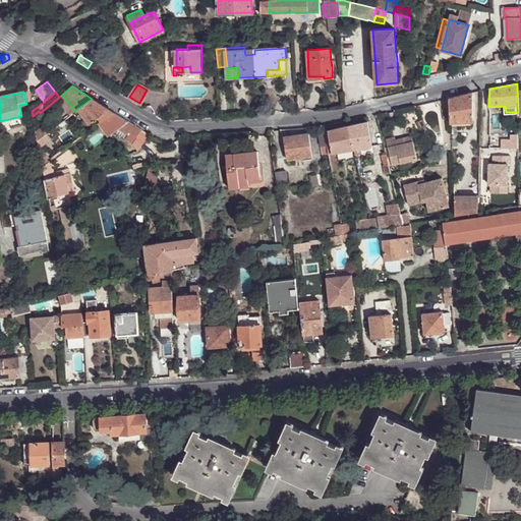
[(450,97),(451,122),(473,121),(473,92),(450,97)]
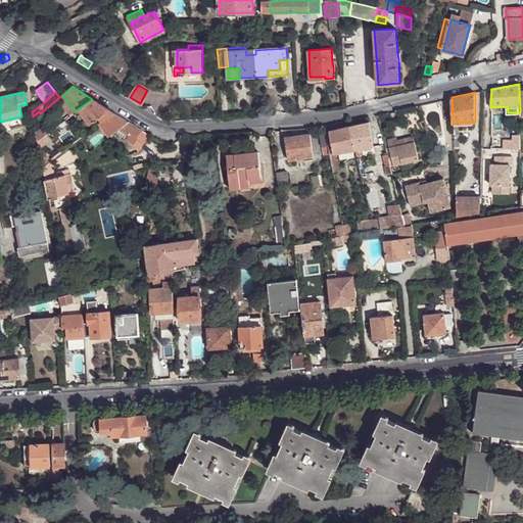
[(57,99),(69,115),(74,113),(75,111),(62,95),(59,97),(57,99)]
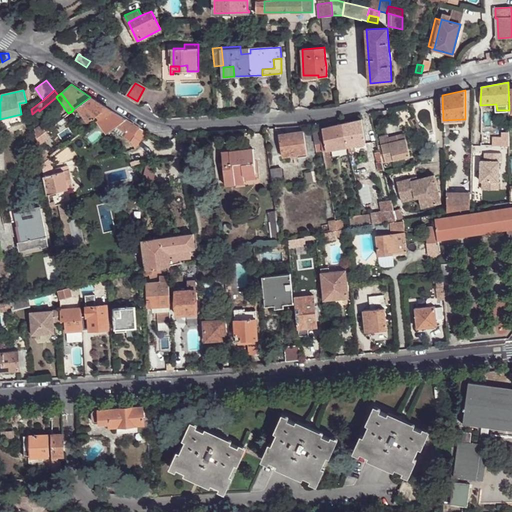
[(112,110),(90,97),(77,106),(84,116),(88,121),(97,114),(101,119),(112,110)]
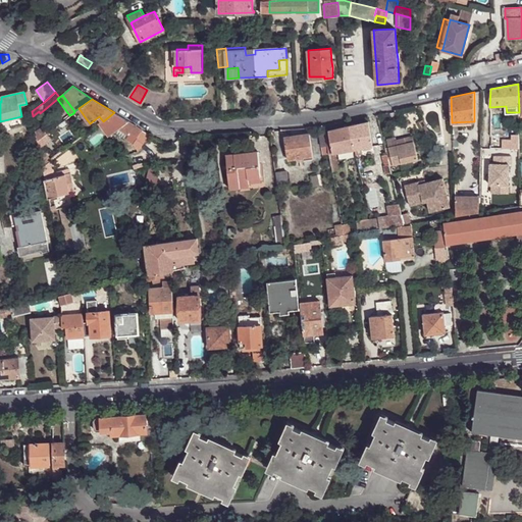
[(74,111),(73,113),(81,121),(86,118),(79,108),(74,111)]
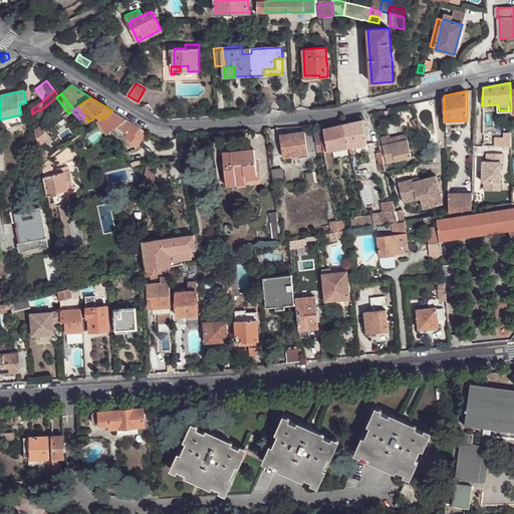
[(133,123),(112,110),(101,119),(98,121),(108,134),(114,129),(125,137),(133,123)]
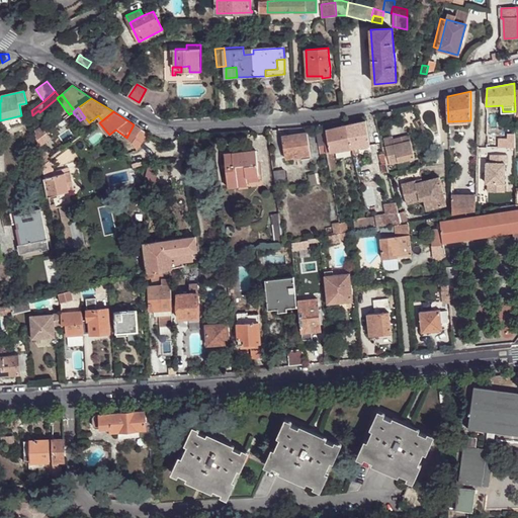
[(365,120),(348,124),(352,148),(370,145),(365,120)]
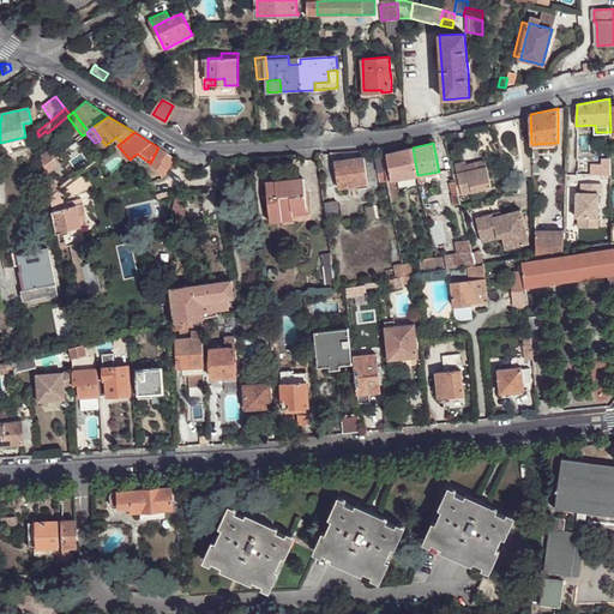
[(168,152),(158,148),(150,163),(158,169),(168,152)]
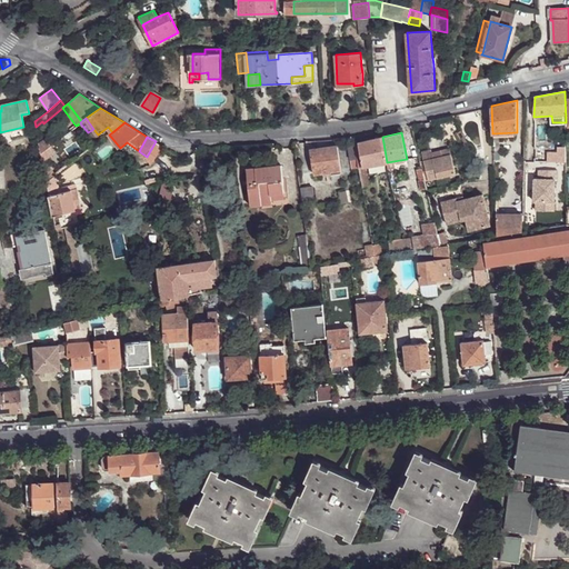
[(382,137),(381,137),(358,142),(363,167),(366,167),(387,162),(382,137)]
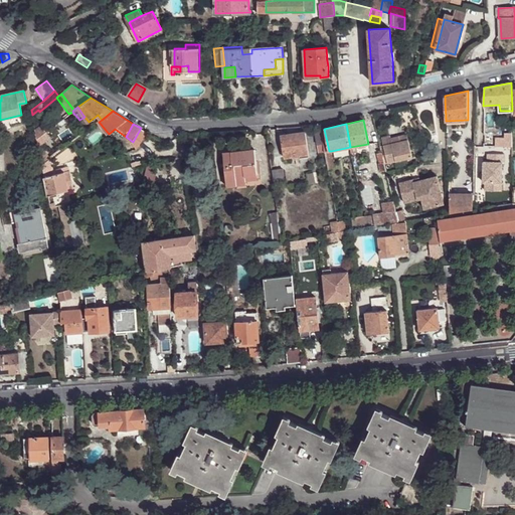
[(35,131),(37,139),(46,132),(41,127),(35,131)]
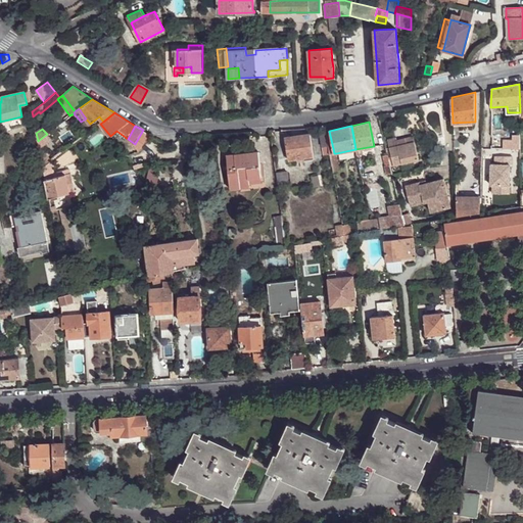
[(331,154),(327,133),(320,134),(322,146),(324,146),(325,155),(331,154)]
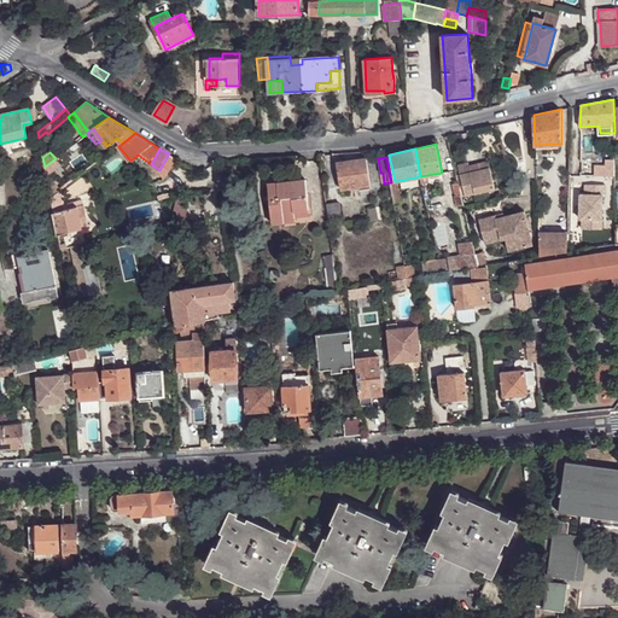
[(337,162),(340,188),(353,187),(359,186),(371,185),(367,158),(337,162)]
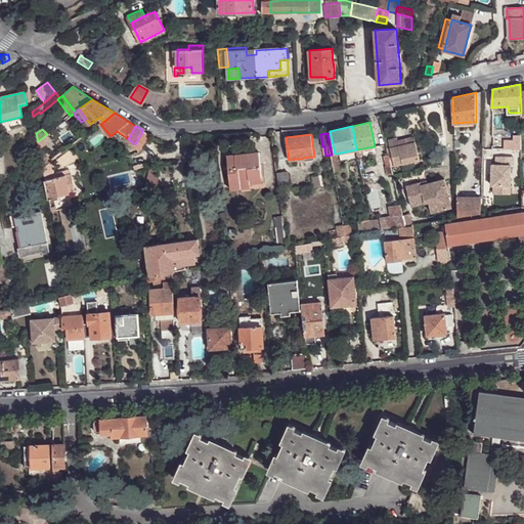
[(388,140),(390,148),(399,146),(397,140),(397,138),(388,140)]
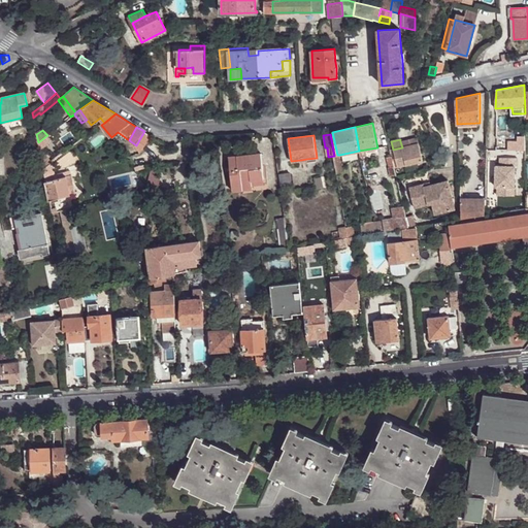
[(402,147),(393,150),(397,167),(423,161),(419,143),(410,145),(409,139),(400,141),(402,147)]
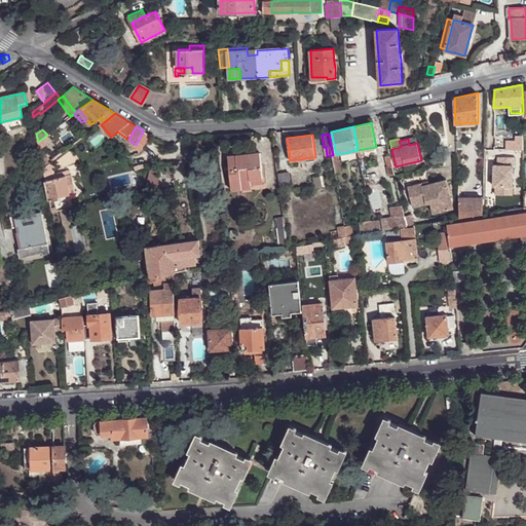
[(251,185),(263,183),(260,151),(228,155),(231,191),(252,189),(251,185)]
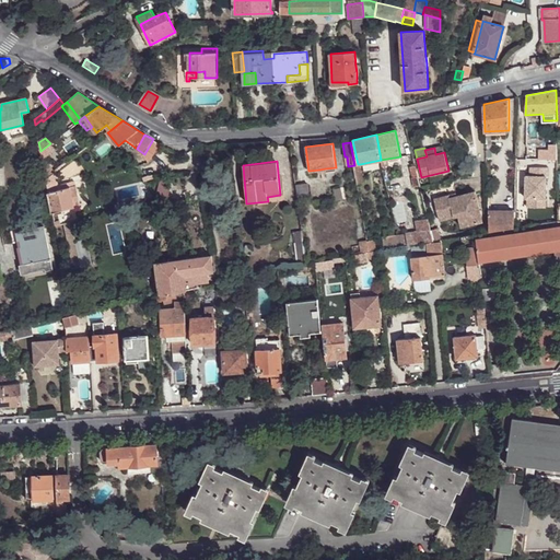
[(46,178),(57,171),(51,164),(44,170),(46,177),(46,178)]
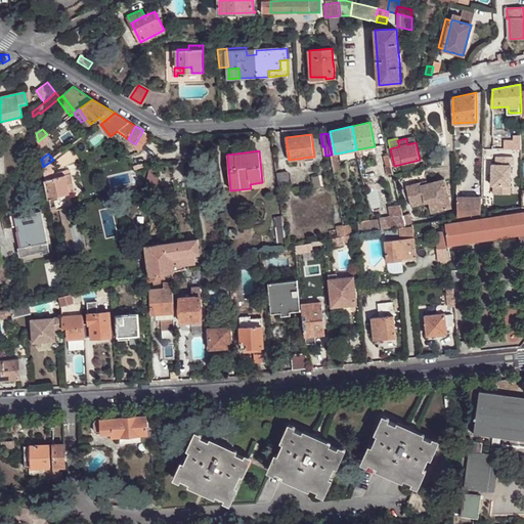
[(391,167),(388,155),(382,157),(384,168),(391,167)]
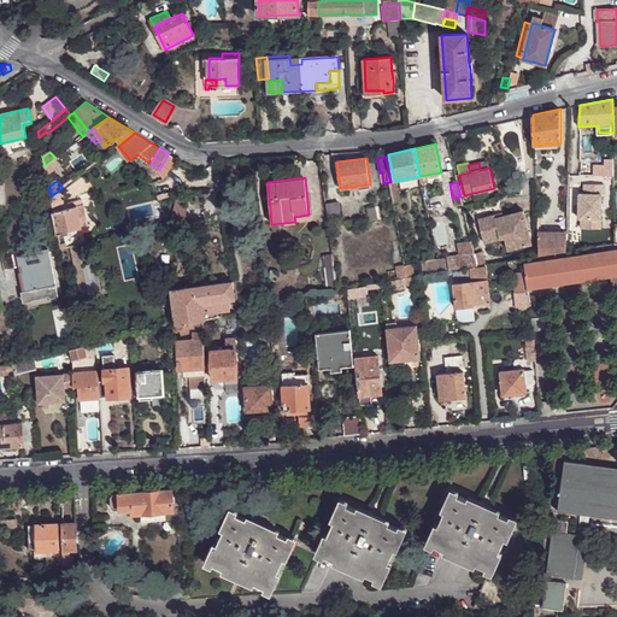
[(39,198),(42,210),(53,207),(51,197),(51,195),(39,198)]
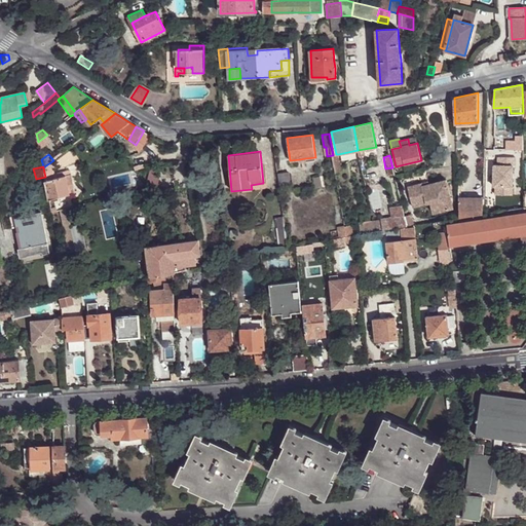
[(395,175),(392,167),(385,168),(386,176),(395,175)]
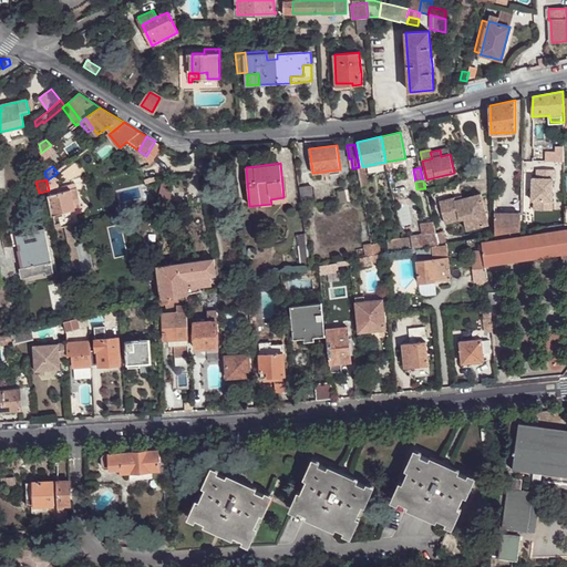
[(156,183),(147,196),(156,203),(166,189),(156,183)]
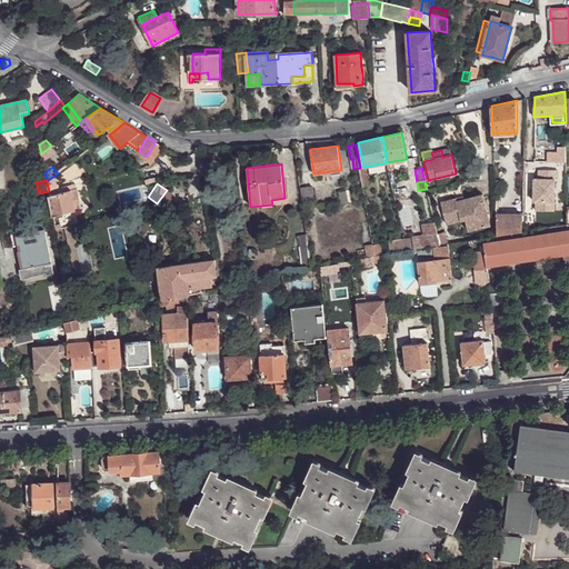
[(300,187),(302,203),(315,202),(312,186),(300,187)]
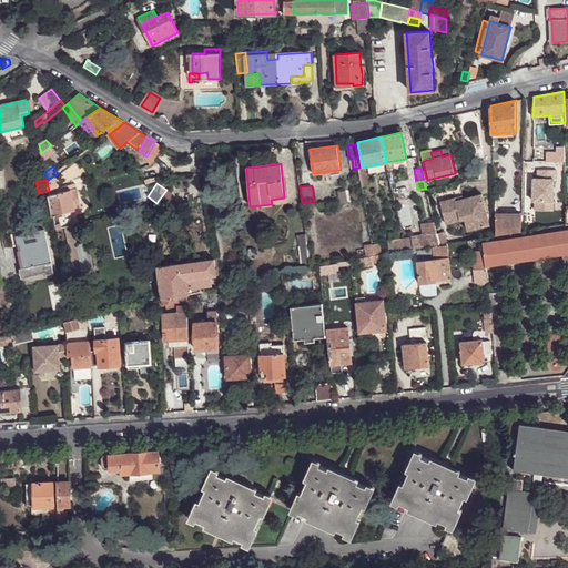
[(75,190),(71,190),(75,211),(81,210),(77,189),(75,190)]
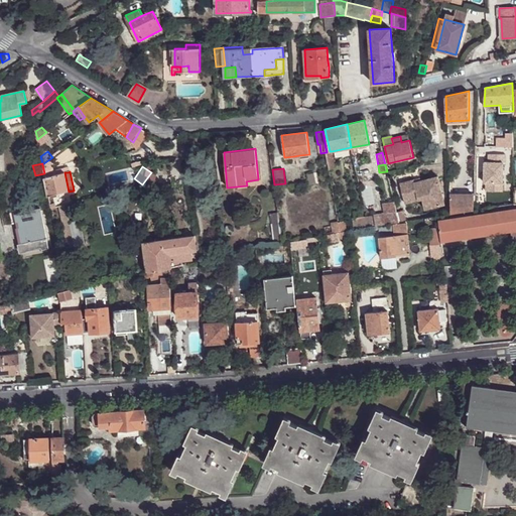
[(57,174),(44,176),(46,182),(48,196),(69,191),(65,172),(57,174)]
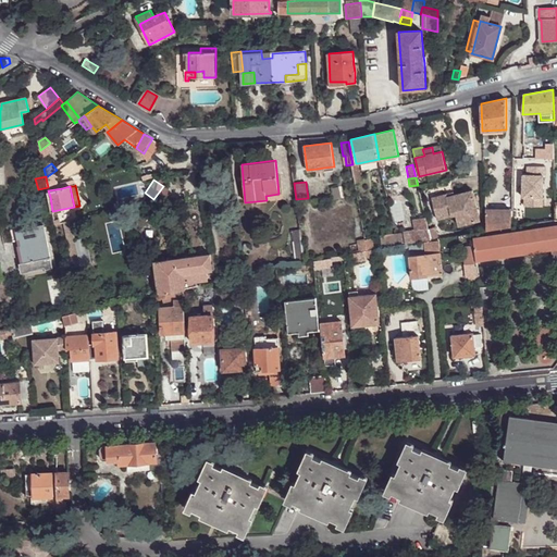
[(38,189),(34,190),(36,199),(50,197),(48,190),(48,187),(38,189)]
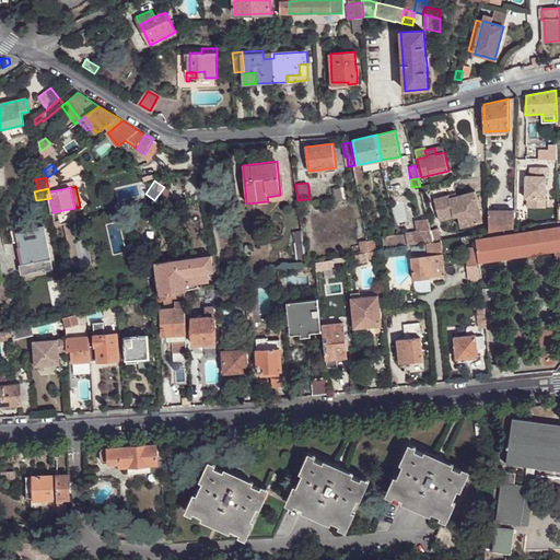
[(476,193),(466,195),(470,212),(458,216),(462,226),(483,221),(476,193)]
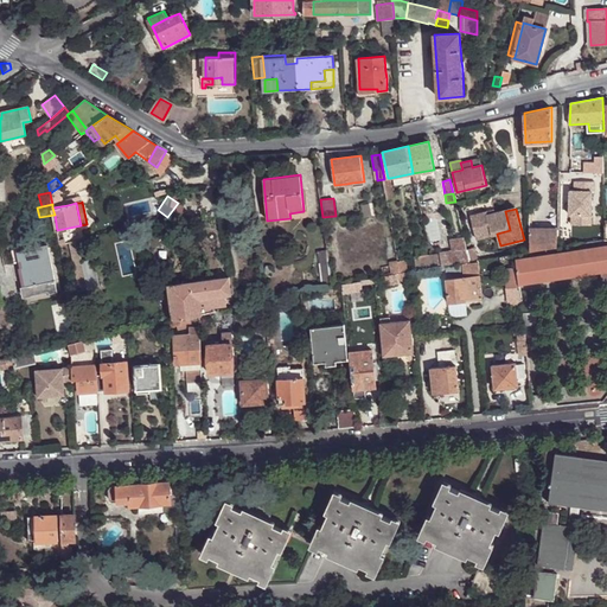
[(510,230),(505,211),(487,215),(487,211),(471,216),(475,238),(497,234),(510,230)]
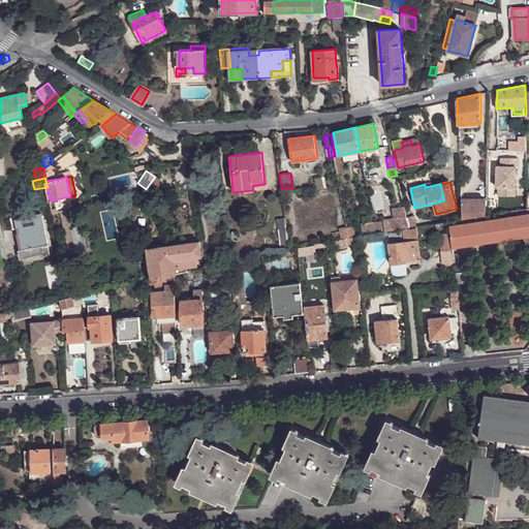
[(383,222),(385,231),(409,227),(402,197),(395,199),(399,218),(383,220),(383,222)]
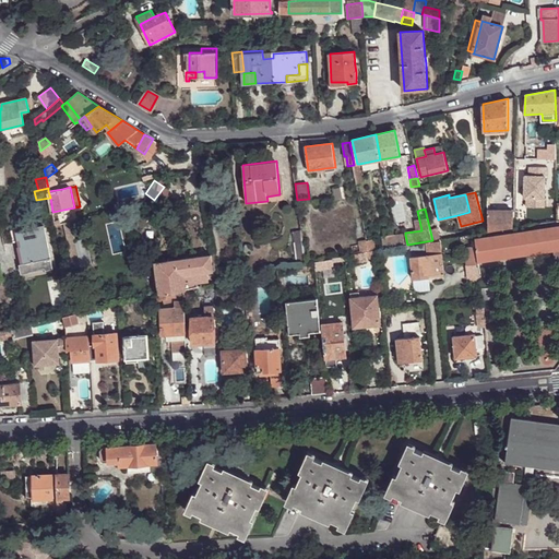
[(535,209),(536,225),(557,222),(557,209),(535,209)]
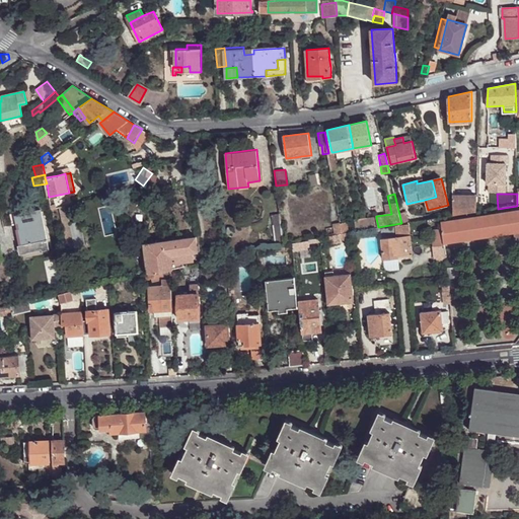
[(452,196),(453,215),(476,212),(476,197),(452,196)]
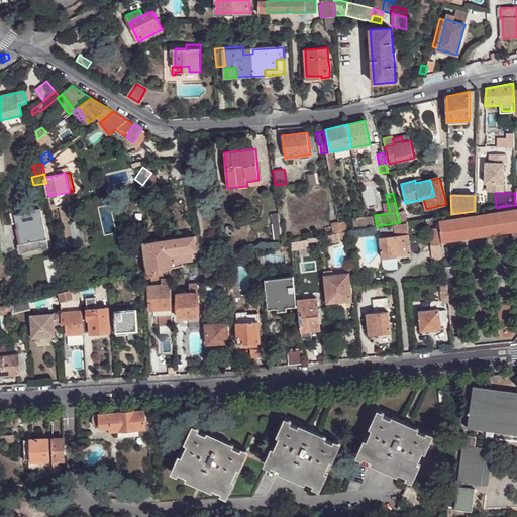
[(68,248),(75,246),(70,222),(67,205),(59,207),(68,248)]
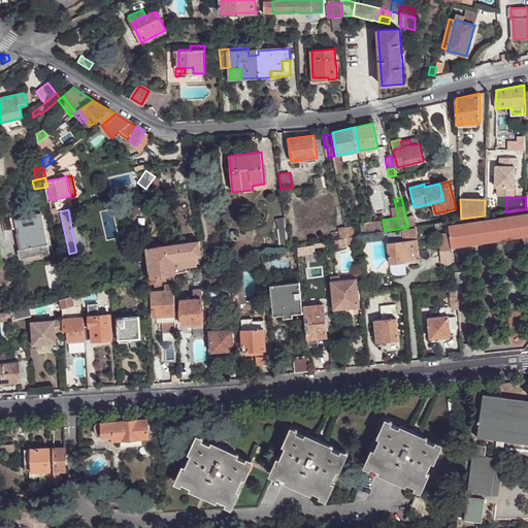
[(51,253),(43,215),(17,220),(25,258),(51,253)]
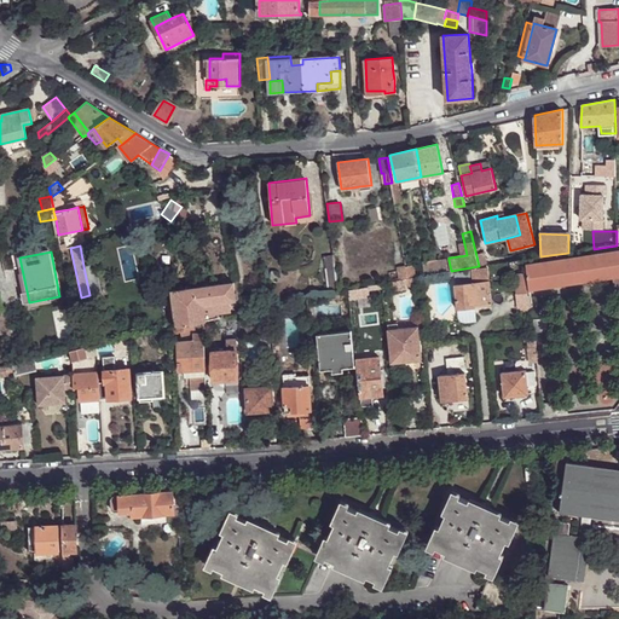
[(618,252),(584,256),(588,282),(614,277),(618,276),(618,252)]
